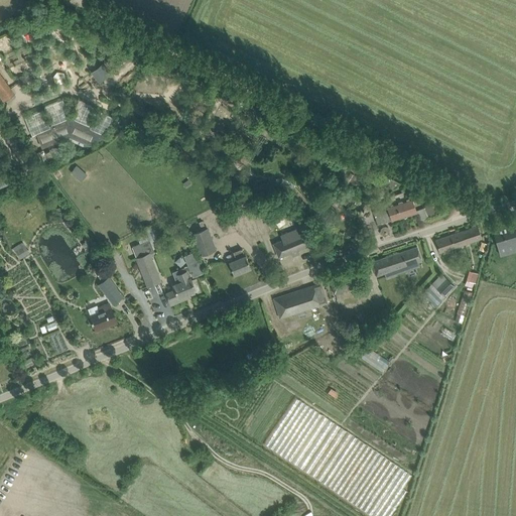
[(0,92),(5,100),(13,94),(0,75),(0,92)]
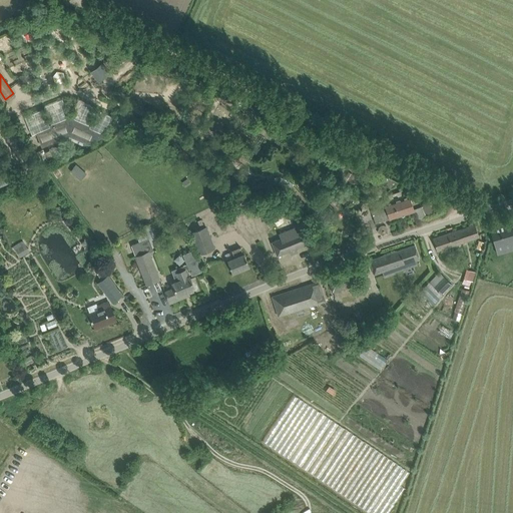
[(29,82),(22,81),(19,86),(21,91),(27,92),(31,88),(29,82)]
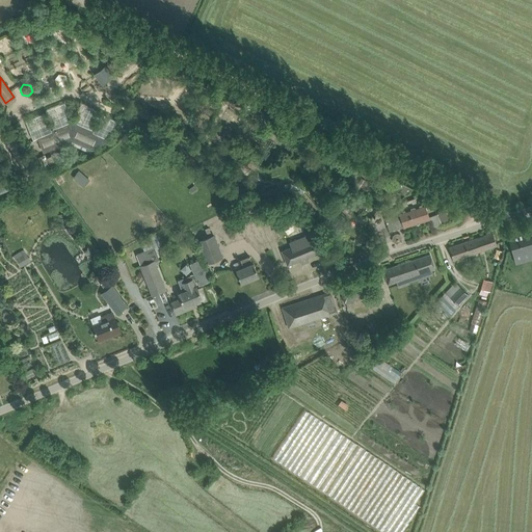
[(64,104),(46,110),(52,129),(71,122),(64,104)]
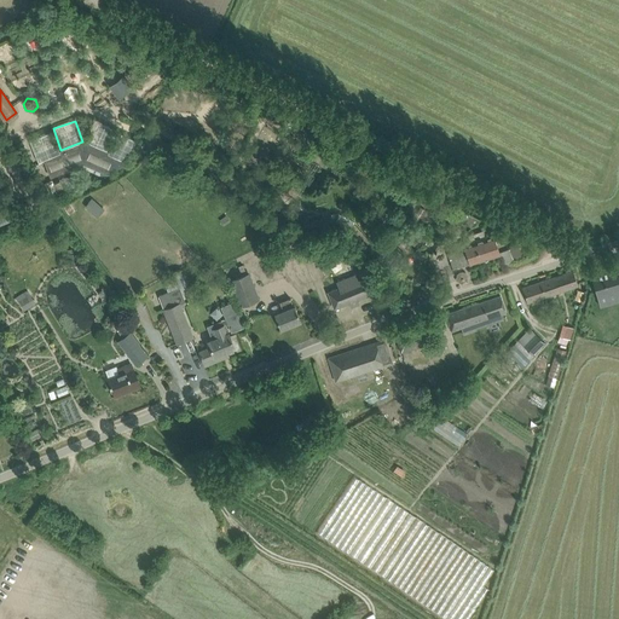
[(115,131),(93,122),(85,143),(106,151),(115,131)]
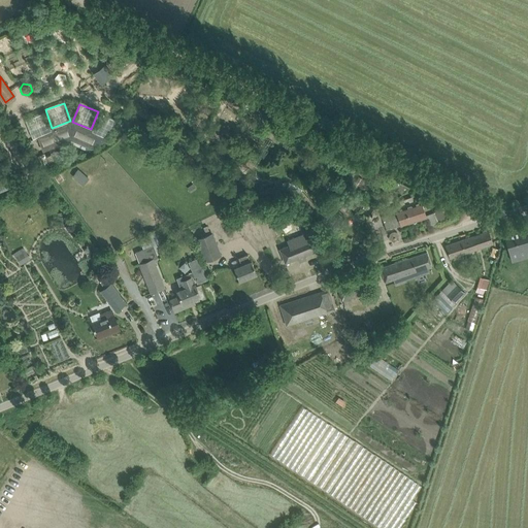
[(260,109),(257,113),(271,121),(270,122),(281,127),(284,122),(276,118),(260,109)]
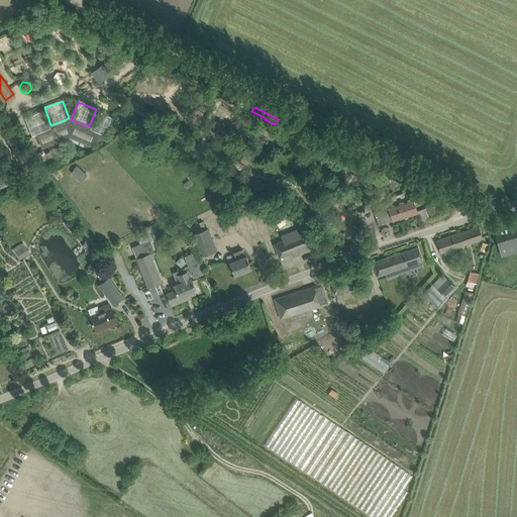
[(42,110),(24,117),(31,134),(49,128),(42,110)]
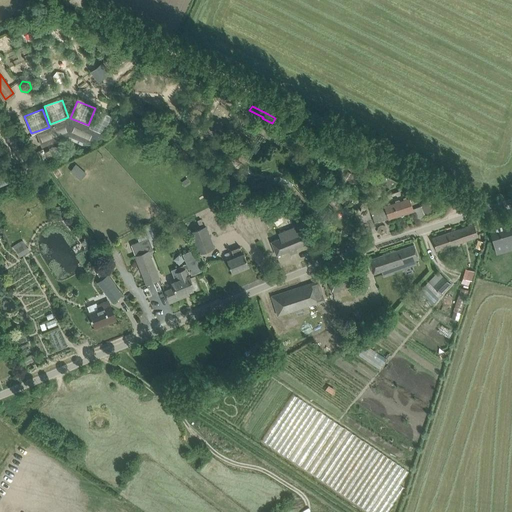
[(115,118),(97,111),(90,128),(108,135),(115,118)]
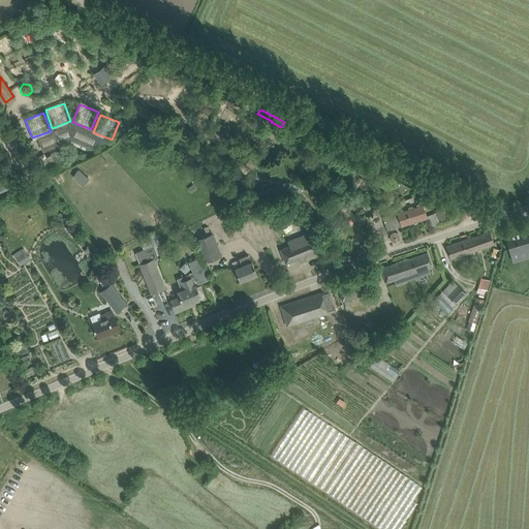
[(124,120),(141,129),(144,123),(127,115),(124,120)]
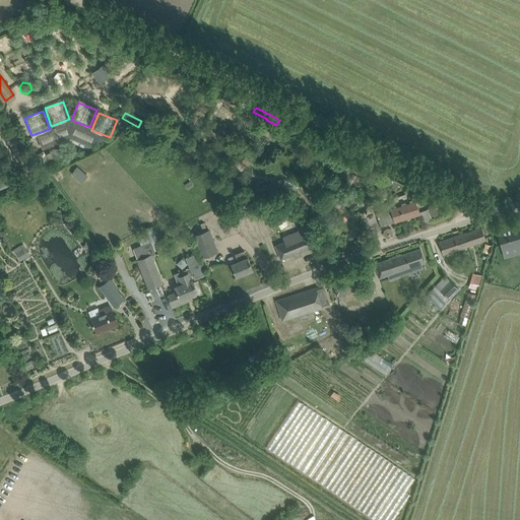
[(53,130),(38,136),(43,151),(44,151),(71,139),(94,147),(96,142),(103,144),(106,137),(90,130),(91,128),(72,121),(52,128),(53,130)]
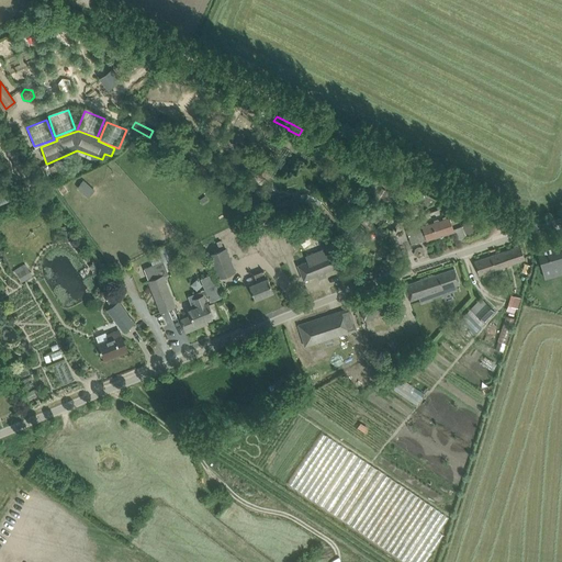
[(317,147),(321,139),(314,136),(310,144),(317,147)]
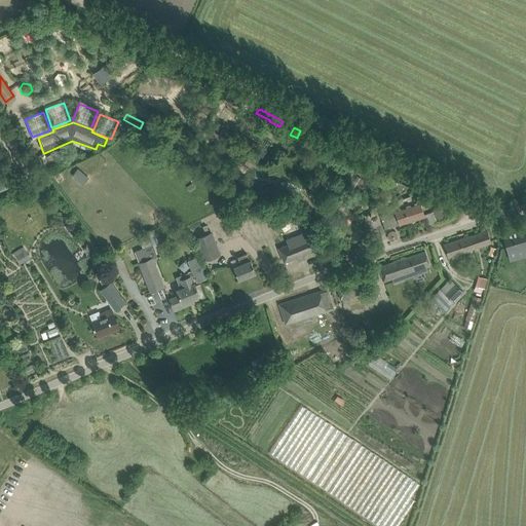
[(266,129),(263,135),(271,140),(275,135),(266,129)]
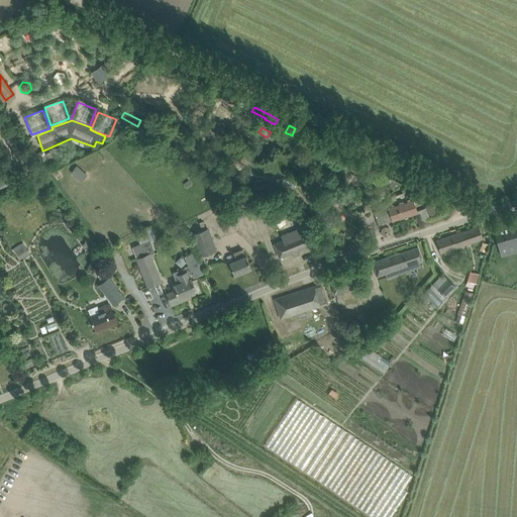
[(306,145),(311,136),(299,129),(293,139),(306,145)]
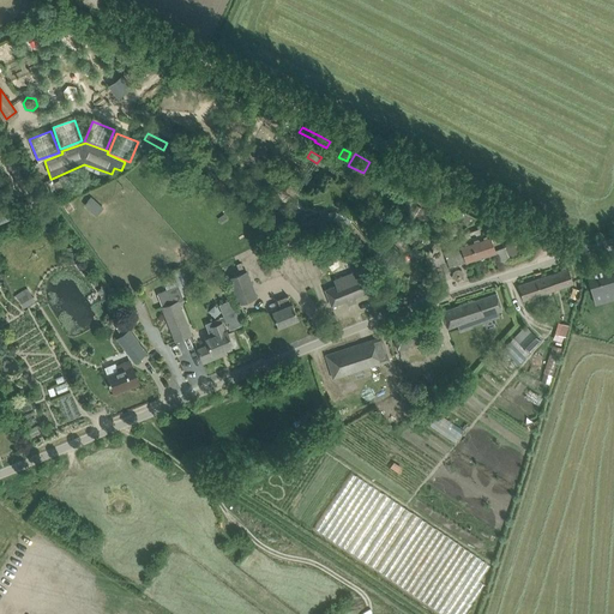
[(85,168),(79,170),(83,179),(80,180),(82,185),(85,184),(91,181),(85,168)]
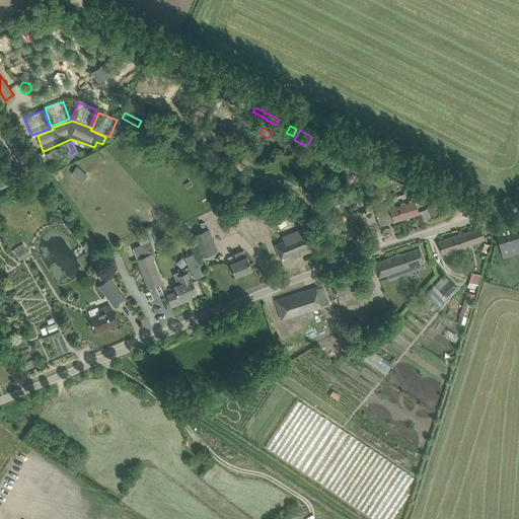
[(43,151),(39,153),(46,167),(56,163),(50,151),(46,154),(44,151),(43,151)]
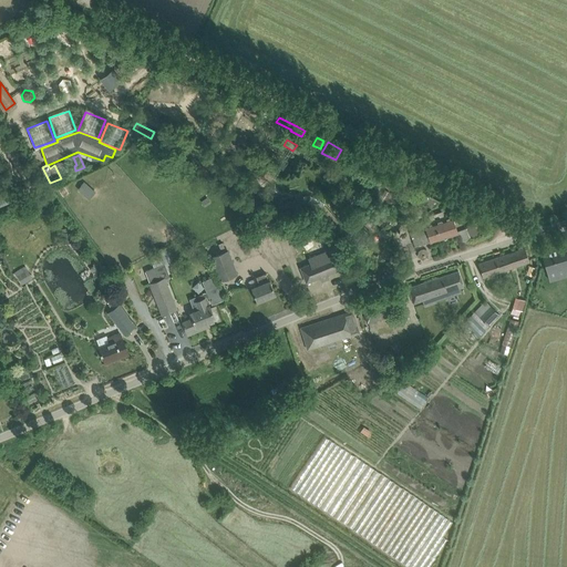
[(83,183),(76,191),(89,199),(95,192),(83,183)]
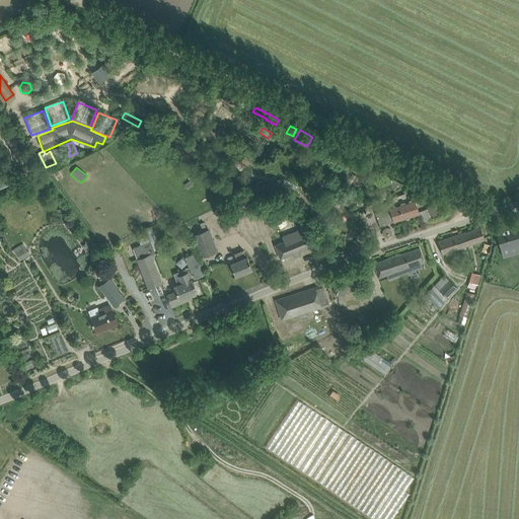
[(372,168),(368,175),(395,191),(401,183),(378,171),(372,168)]
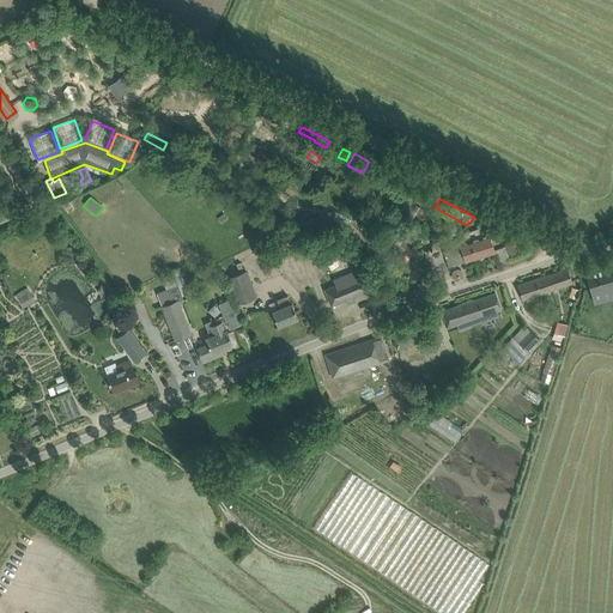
[(417,205),(412,213),(418,217),(423,208),(417,205)]
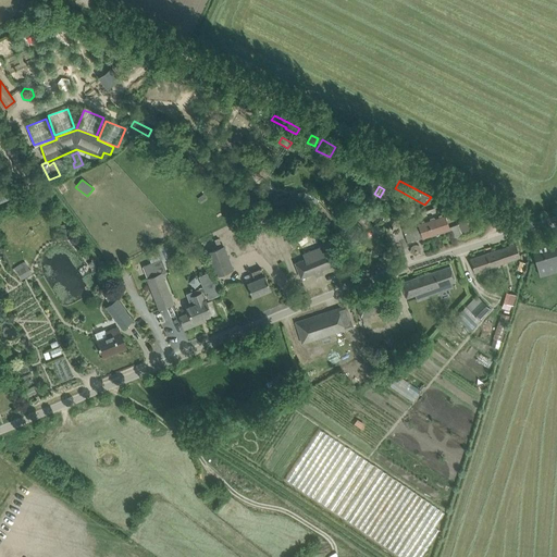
[(207,200),(203,195),(198,198),(201,203),(207,200)]
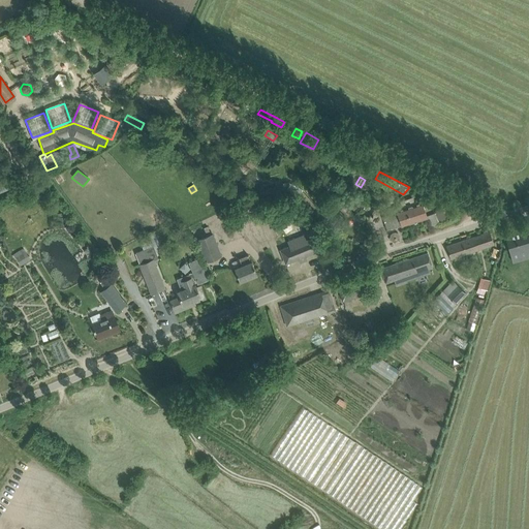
[(375,187),(371,193),(376,197),(380,190),(375,187)]
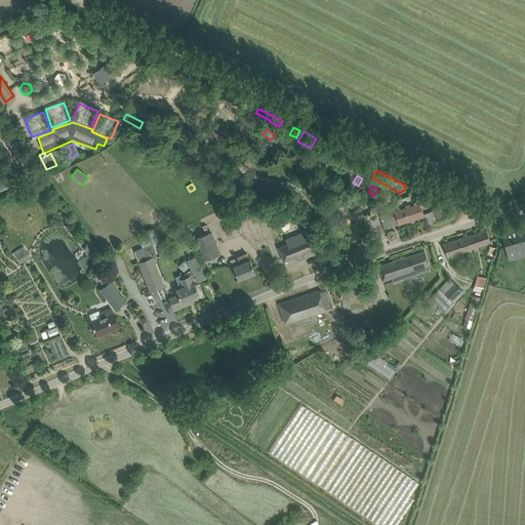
[(350,204),(348,206),(354,210),(357,209),(363,200),(363,201),(366,196),(362,194),(360,198),(358,197),(354,204),(355,204),(353,207),(350,204)]
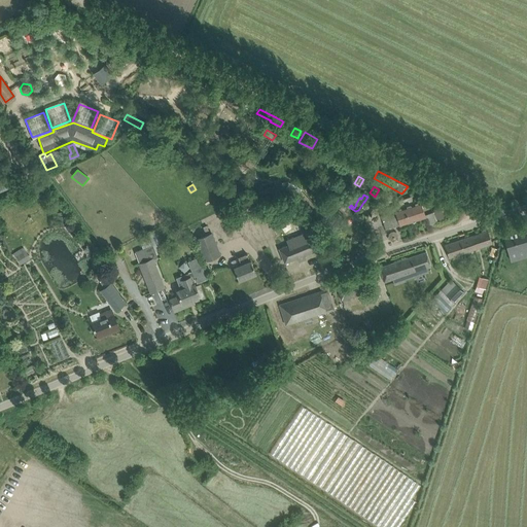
[(255,198),(250,207),(257,210),(261,202),(255,198)]
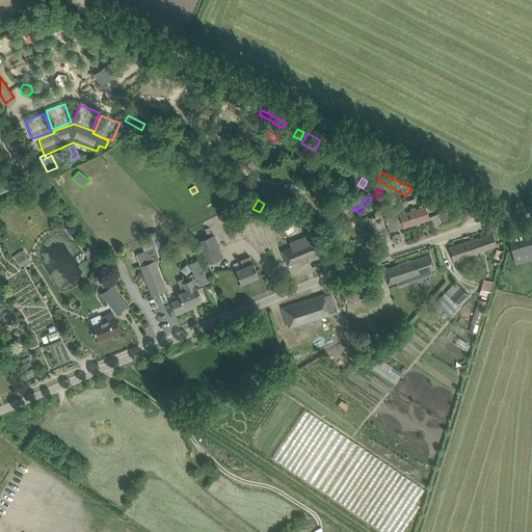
[(384,216),(390,232),(403,227),(403,228),(430,219),(424,203),(418,205),(402,210),(398,211),(398,212),(384,216)]
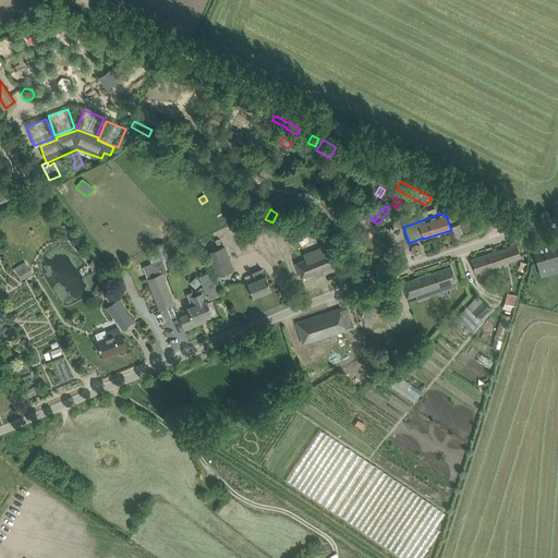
[(338,235),(352,251),(359,243),(368,235),(353,219),(343,228),(344,229),(338,235)]
